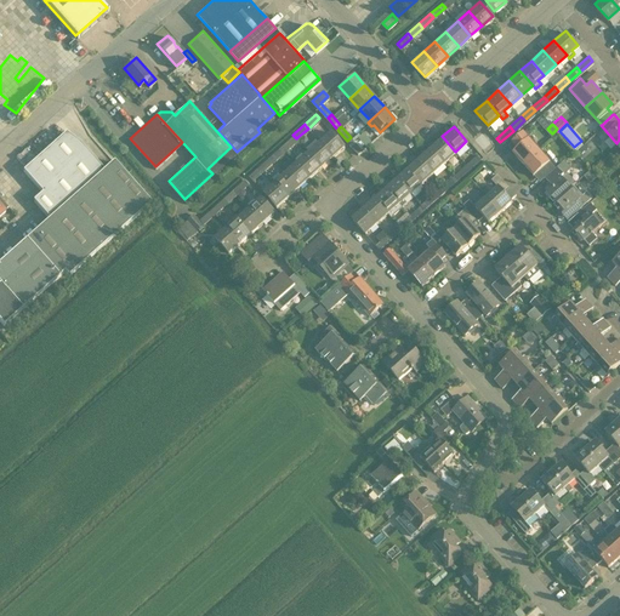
[(352,136),(360,147),(370,138),(360,129),(352,136)]
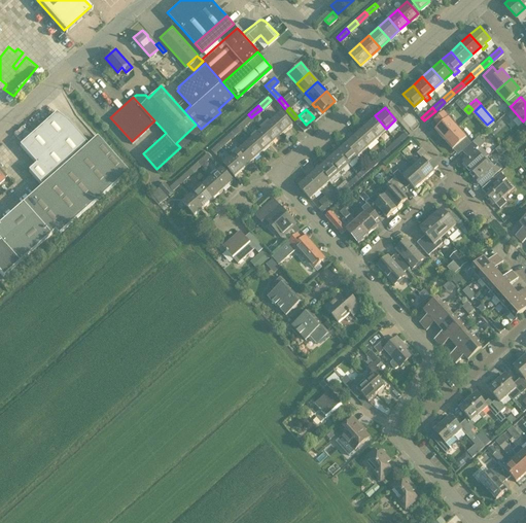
[(27,168),(40,183),(86,142),(66,119),(54,110),(18,142),(34,161),(27,168)]
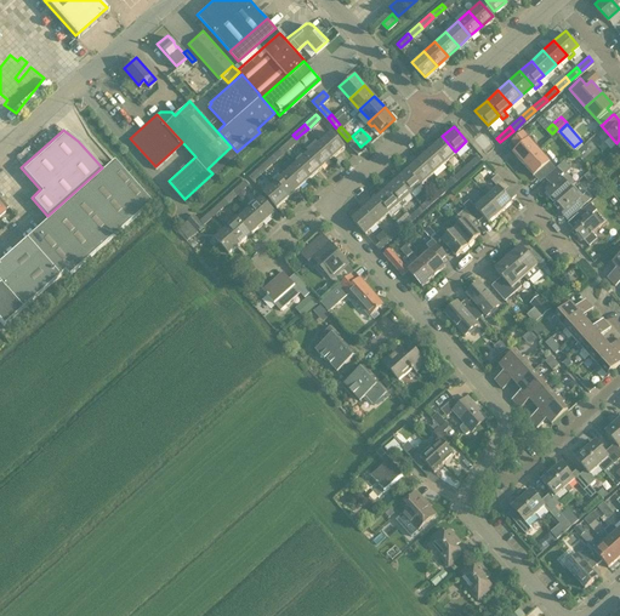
[(331,155),(343,144),(330,130),(319,141),(331,155)]
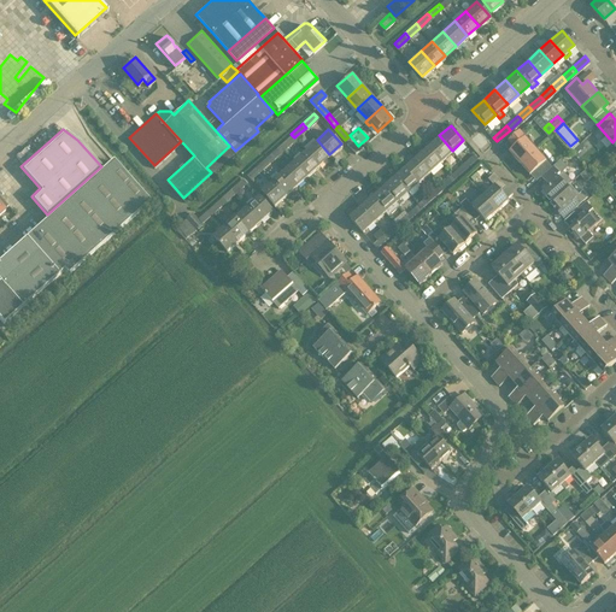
[(520,160),(534,147),(518,129),(508,140),(512,146),(509,149),(520,160)]
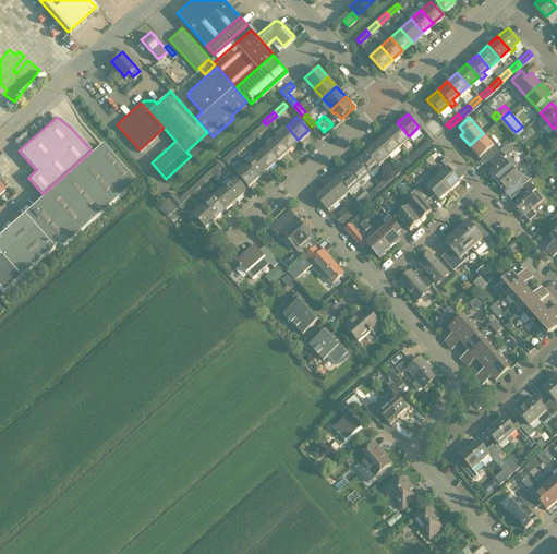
[(278,124),(273,119),(267,123),(271,129),(278,124)]
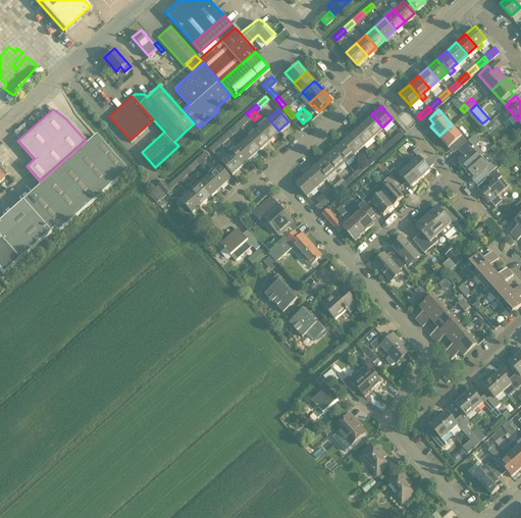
[(240,124),(249,116),(246,113),(237,121),(240,124)]
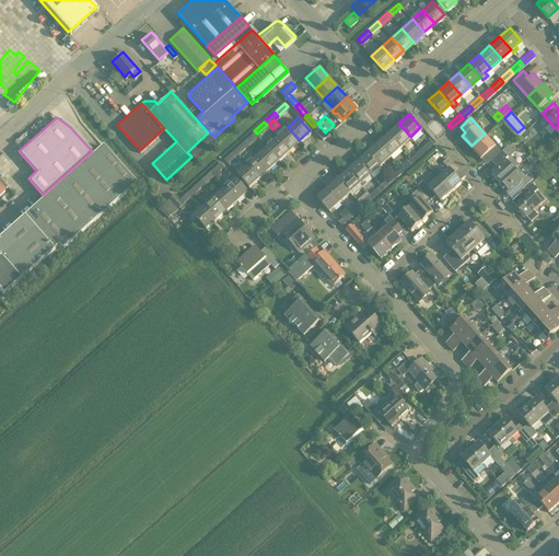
[(400,146),(410,137),(398,123),(388,132),(400,146)]
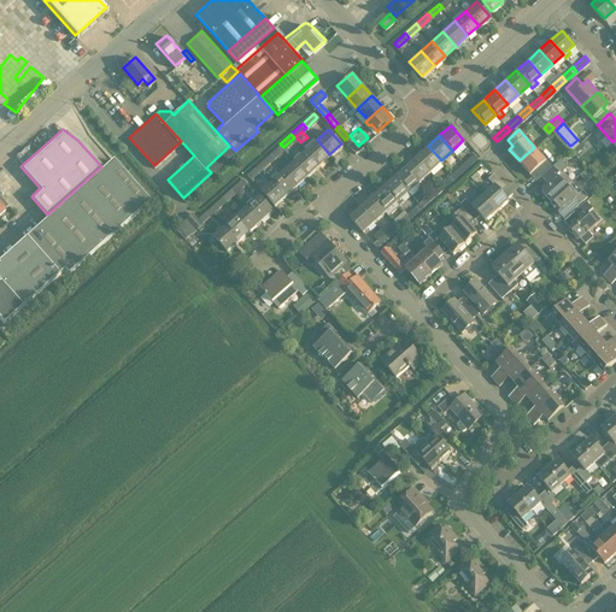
[(355,151),(359,147),(348,136),(345,140),(355,151)]
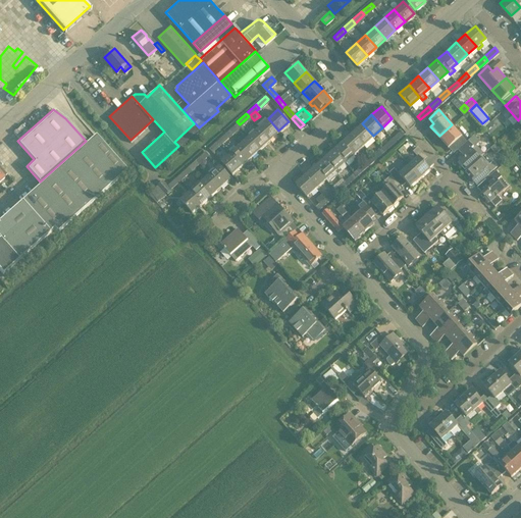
[(269,139),(278,131),(268,118),(258,126),(269,139)]
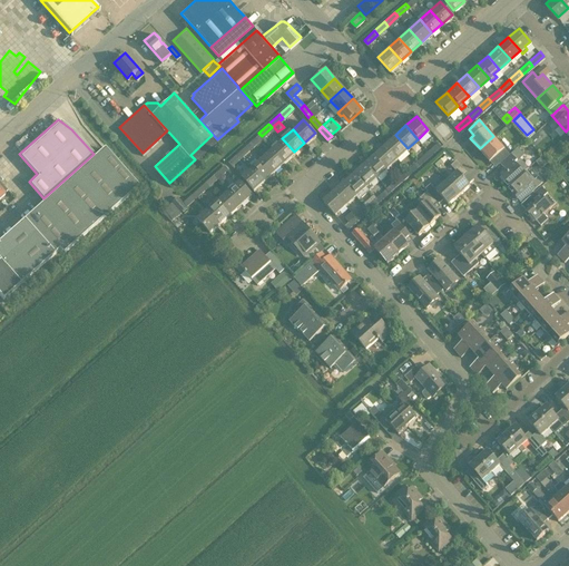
[(248,142),(251,145),(252,145),(262,136),(258,133),(248,142)]
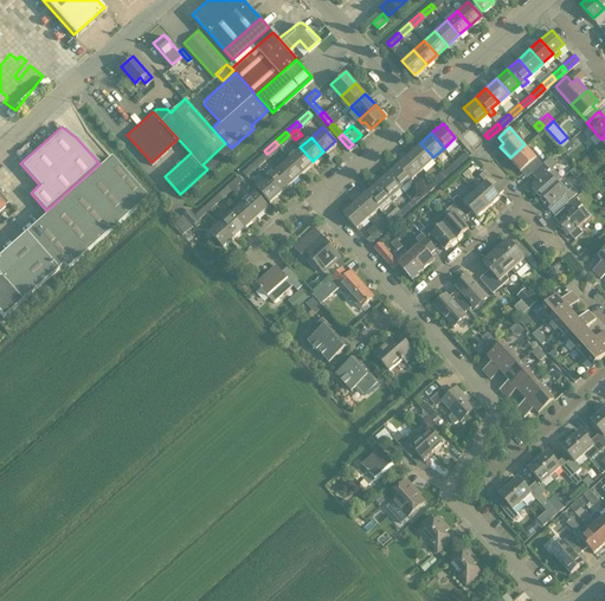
[(422,167),(433,157),(420,143),(410,153),(422,167)]
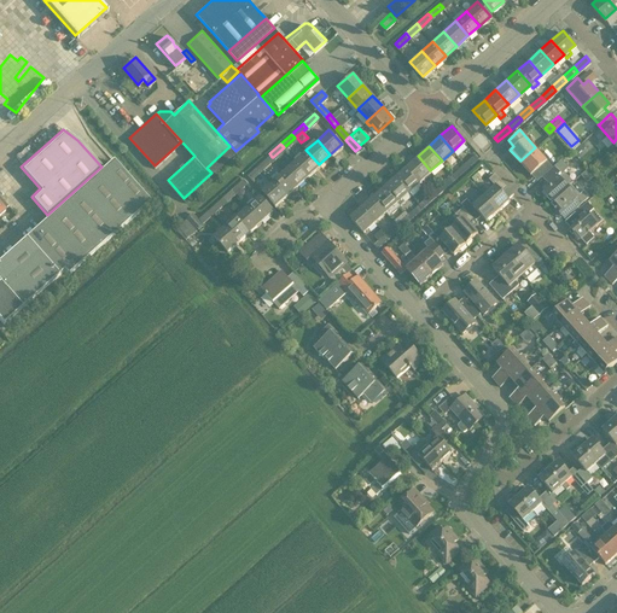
[(540,175),(541,174),(552,164),(535,147),(521,161),(530,171),(534,168),(540,175)]
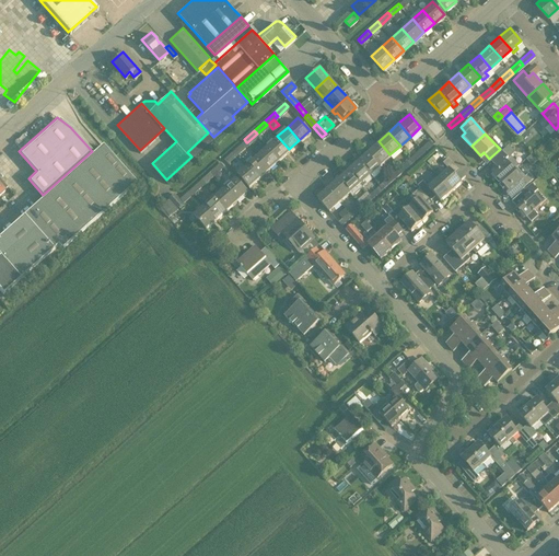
[(279,158),(289,149),(277,136),(267,145),(279,158)]
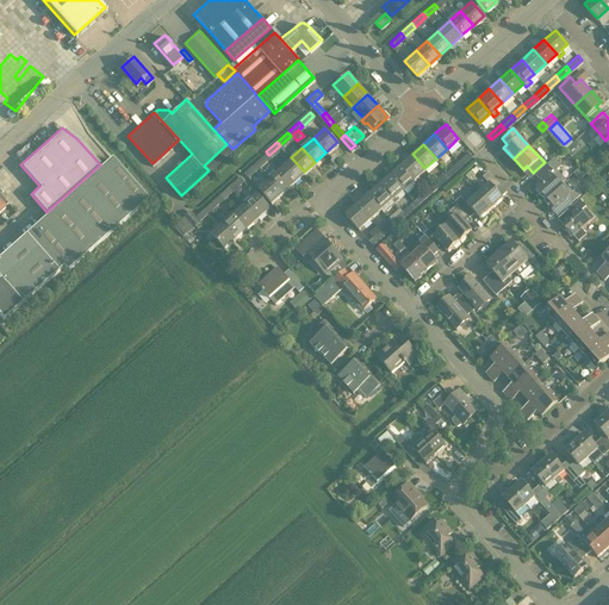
[(458,160),(460,163),(472,154),(468,150),(458,160)]
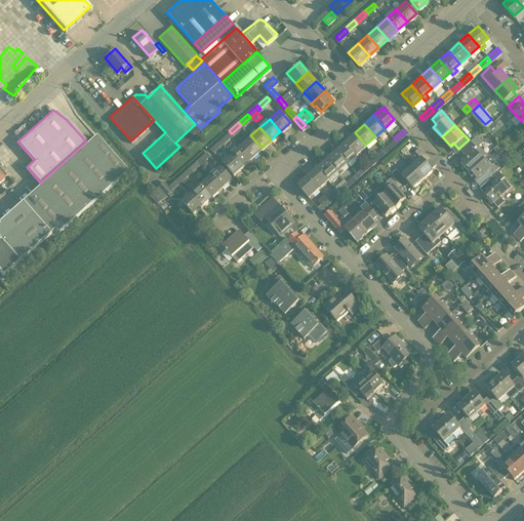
[(229,130),(219,138),(222,142),(232,133),(231,133),(229,130)]
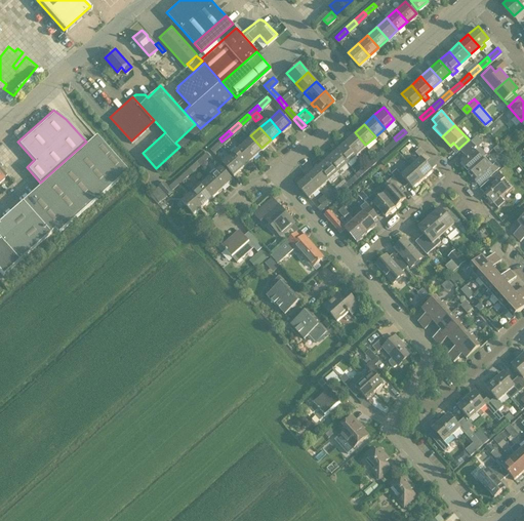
[(356,153),(365,145),(355,132),(345,141),(356,153)]
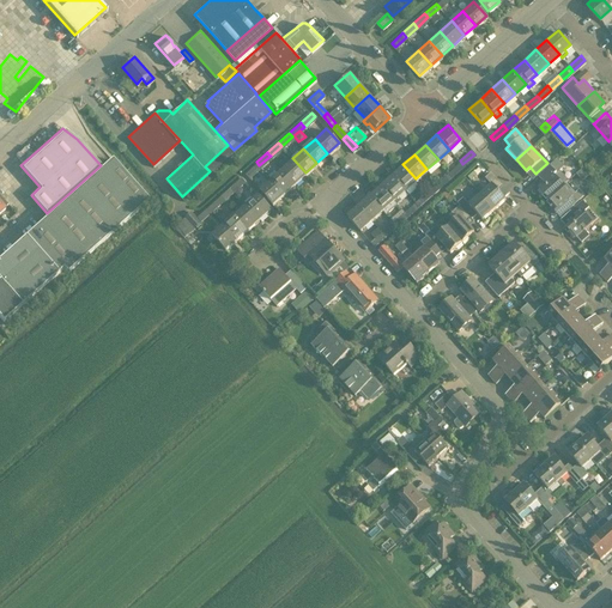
[(110,156),(101,165),(47,213),(30,228),(37,236),(53,254),(61,265),(66,269),(147,198),(110,156)]
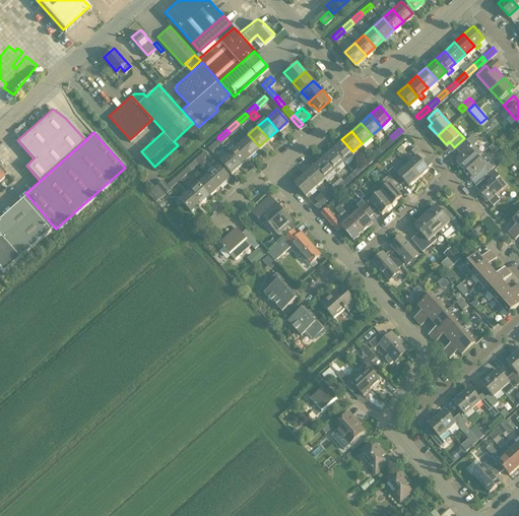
[(463,167),(476,154),(481,150),(473,142),(477,138),(471,132),(465,137),(464,138),(455,146),(460,152),(456,157),(463,167)]
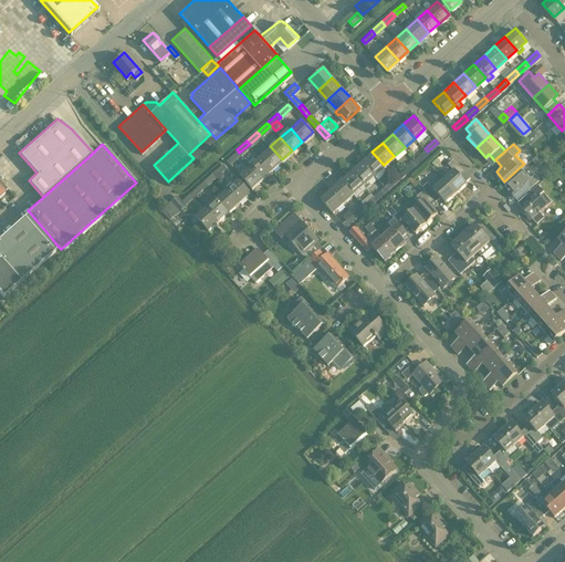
[(272,168),(282,159),(270,146),(260,155),(272,168)]
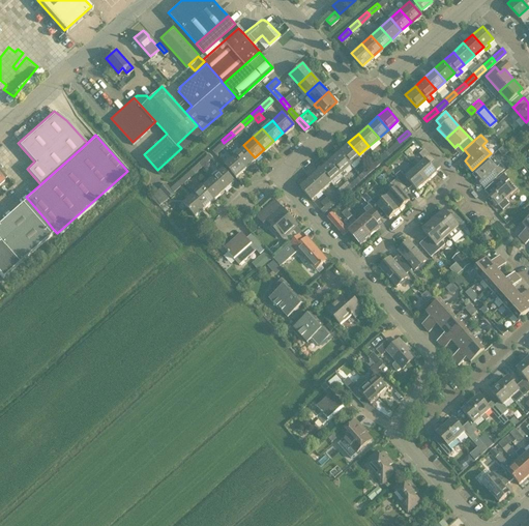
[(390,151),(400,142),(398,139),(387,147),(390,151)]
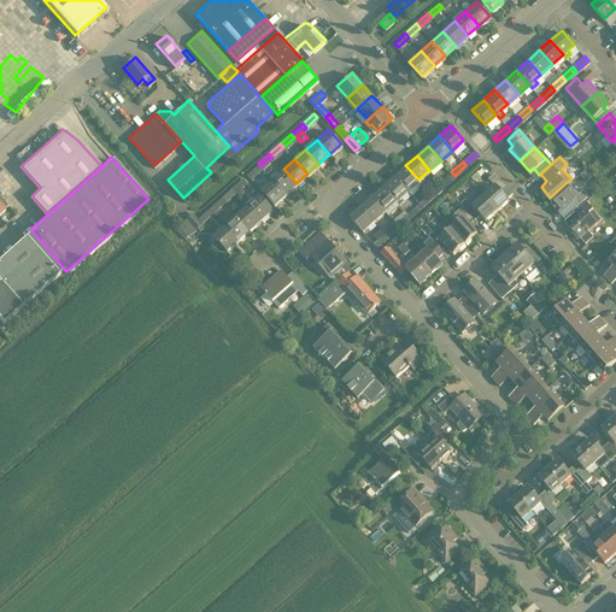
[(250,177),(260,166),(258,163),(246,172),(250,177)]
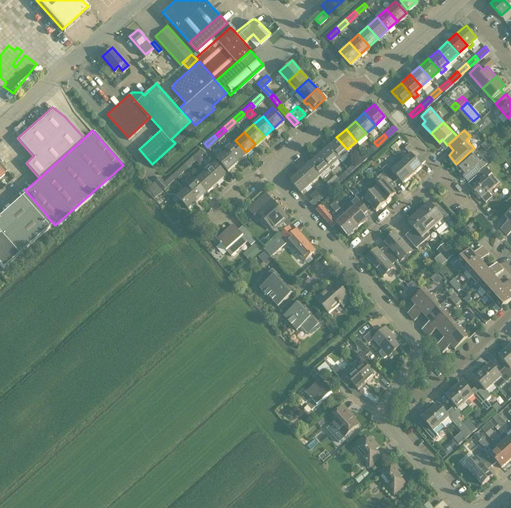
[(338,158),(347,149),(336,137),(327,146),(338,158)]
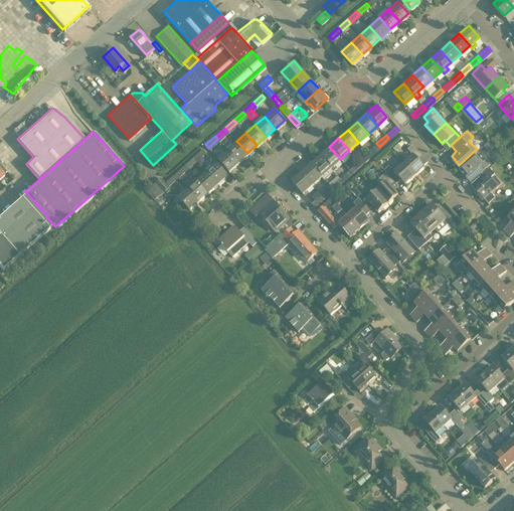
[(394,149),(403,141),(401,138),(391,146),(394,149)]
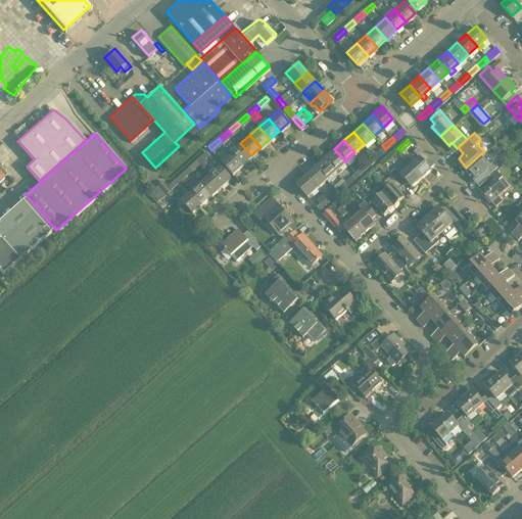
[(241,164),(251,155),(240,143),(231,152),(241,164)]
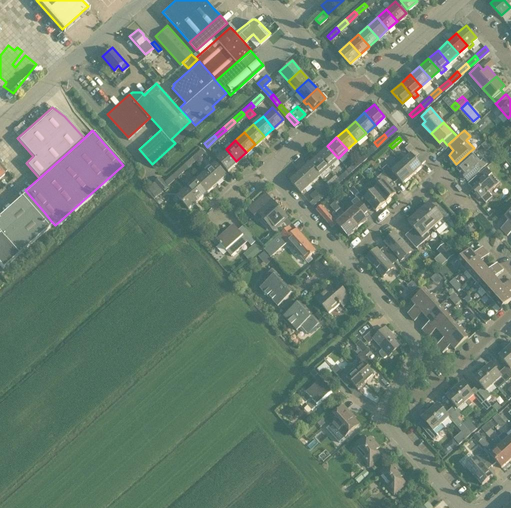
[(368,154),(377,146),(374,142),(365,151),(368,154)]
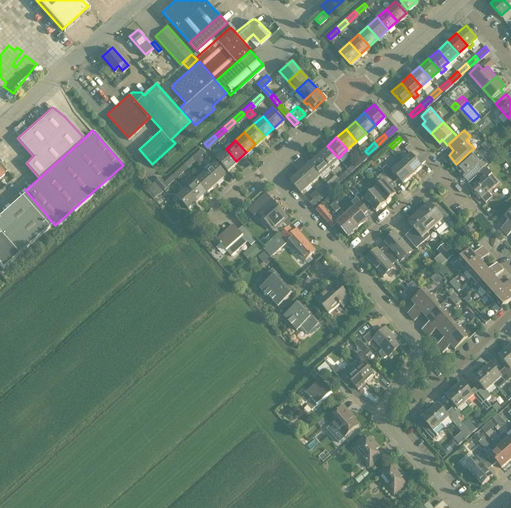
[(424,159),(409,142),(404,146),(410,152),(401,160),(412,173),(421,164),(420,163),(424,159)]
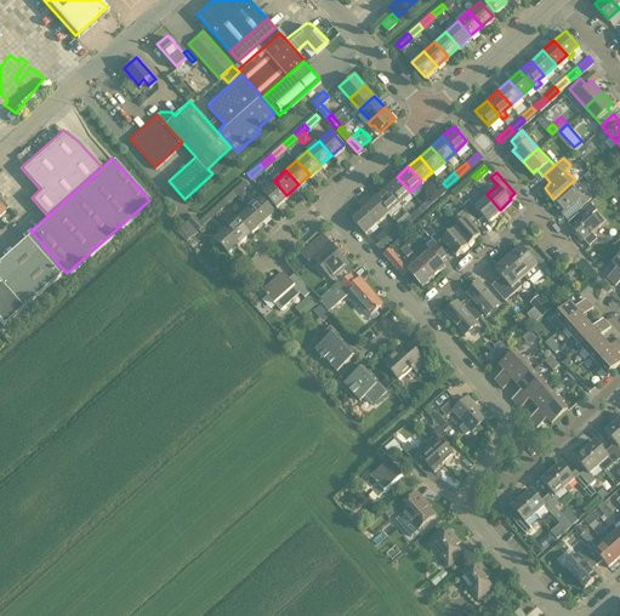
[(248,181),(244,177),(233,188),(237,192),(248,181)]
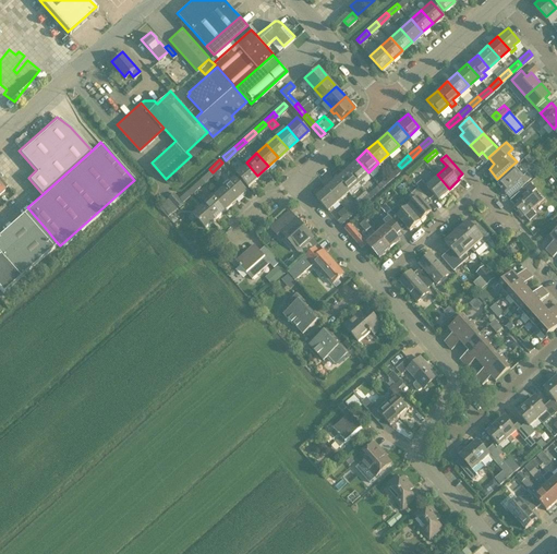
[(368,172),(356,159),(347,168),(359,181),(361,183),(364,180),(362,178),(368,172)]
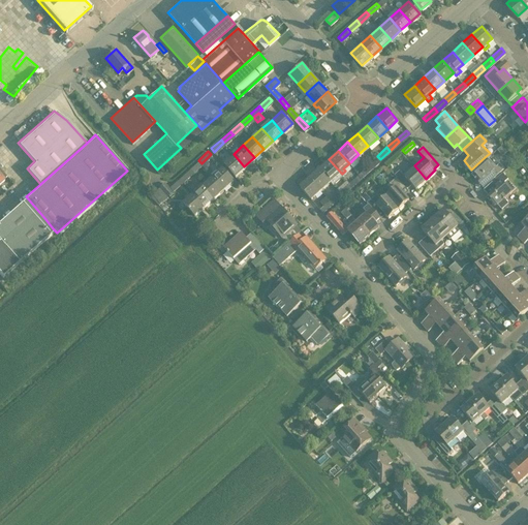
[(235,175),(244,166),(234,154),(223,162),(235,175)]
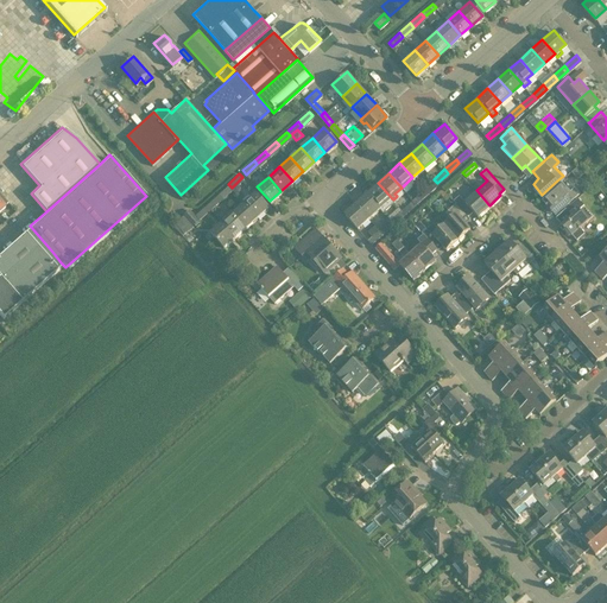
[(427,192),(437,183),(434,179),(423,189),(427,192)]
